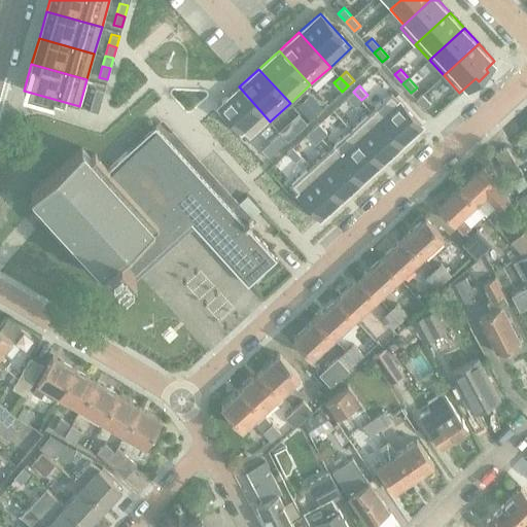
[(239,86),(217,106),(249,140),(270,121),(239,86)]
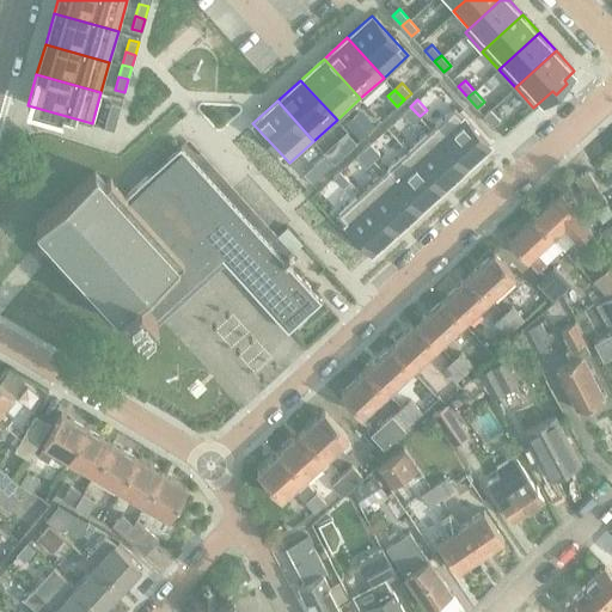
[(111,102),(108,114),(117,117),(121,104),(111,102)]
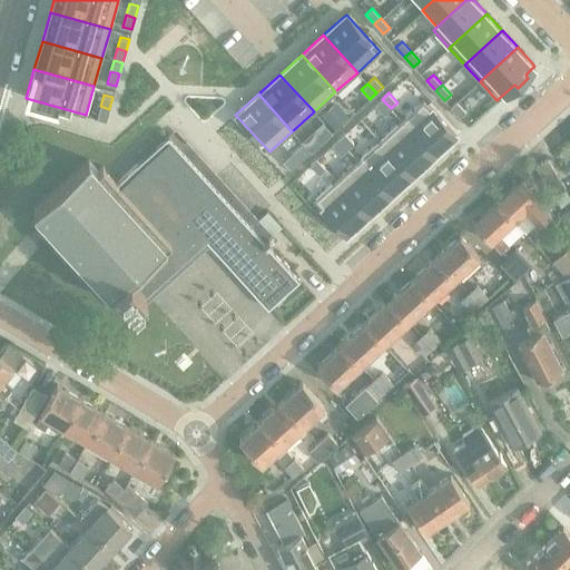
[(382,99),(375,105),(384,115),(391,108),(382,99)]
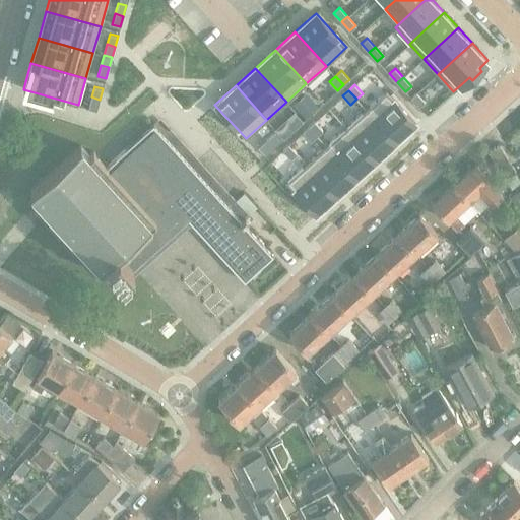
[(385,91),(366,109),(396,143),(416,125),(396,103),(392,99),(385,91)]
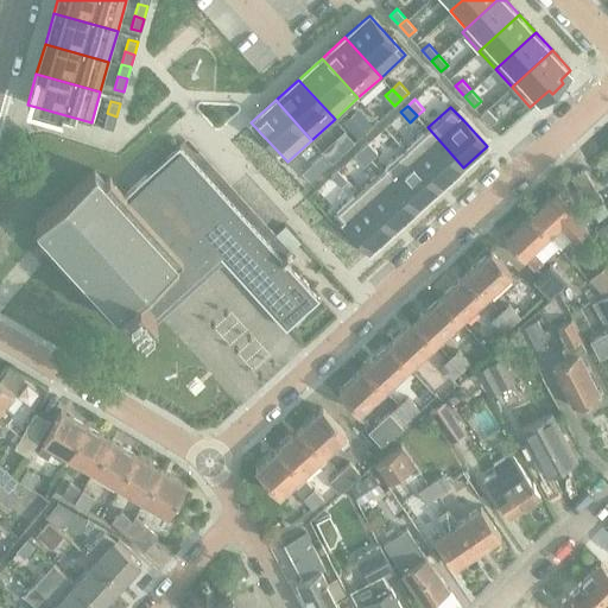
[(487,108),(480,114),(489,125),(496,119),(487,108)]
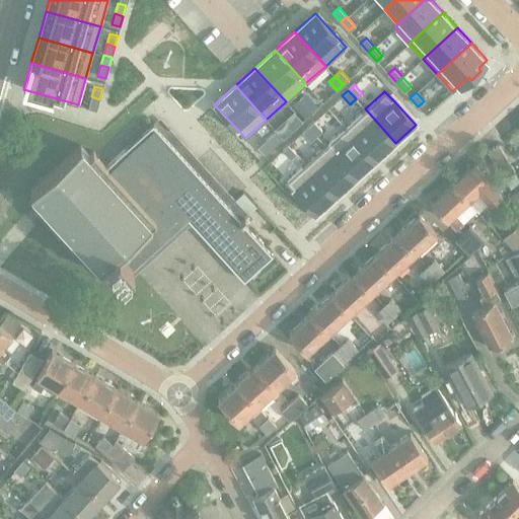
[(91,96),(88,107),(96,109),(99,99),(91,96)]
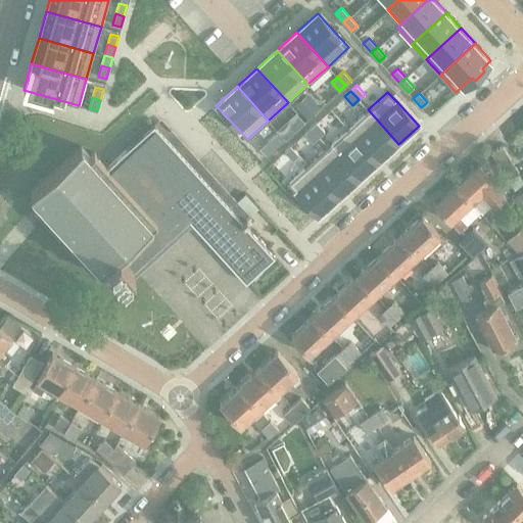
[(312,97),(298,108),(308,119),(312,115),(321,107),(312,97)]
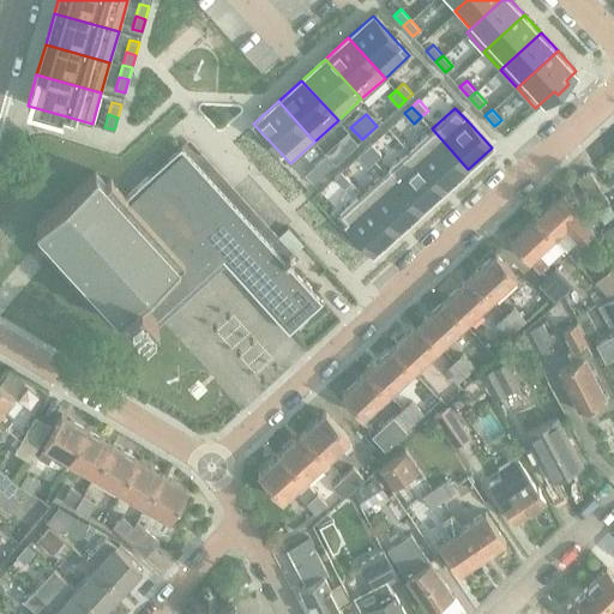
[(432,128),(408,150),(445,191),(468,169),(432,128)]
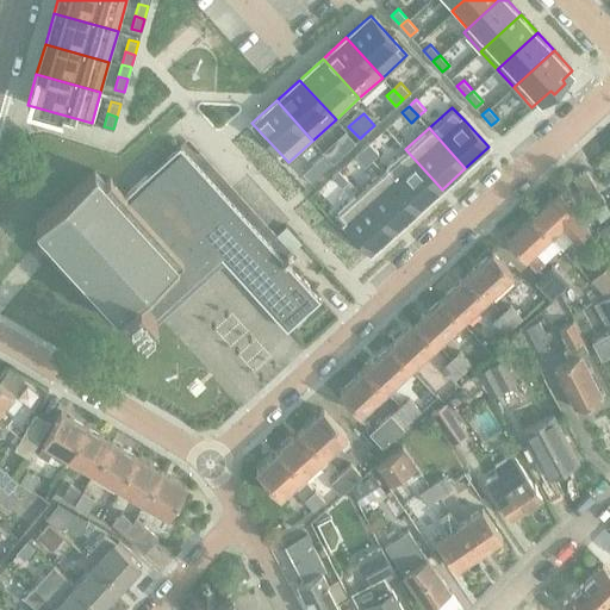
[(346,130),(337,138),(347,149),(349,148),(356,142),(347,132),(346,130)]
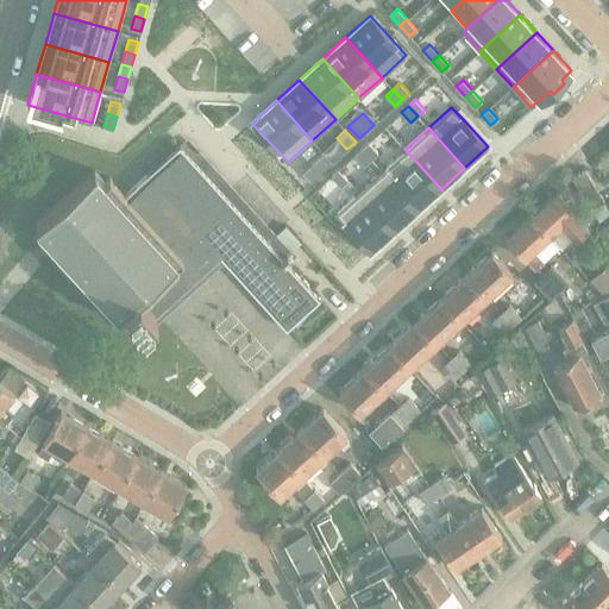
[(369,142),(362,148),(371,158),(378,152),(369,142)]
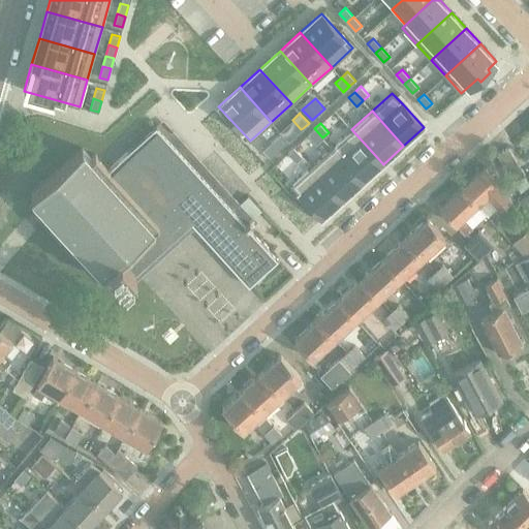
[(167,235),(186,218),(248,286),(277,259),(250,230),(254,226),(249,221),(245,224),(232,211),(155,127),(133,148),(126,154),(109,170),(95,156),(91,160),(82,150),(31,196),(40,206),(36,210),(44,219),(99,278),(110,269),(123,283),(136,272),(132,267),(167,235)]
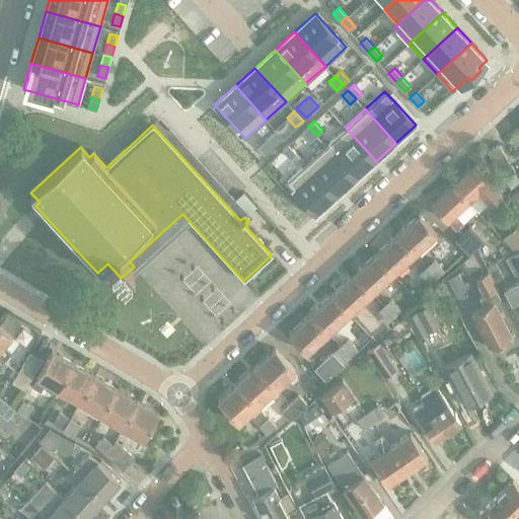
[(308,126),(302,132),(310,140),(316,135),(308,126)]
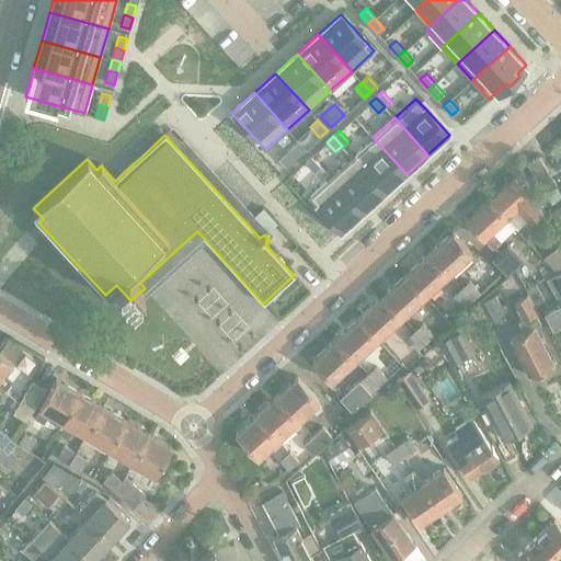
[(373,137),(352,157),(385,194),(407,174),(373,137)]
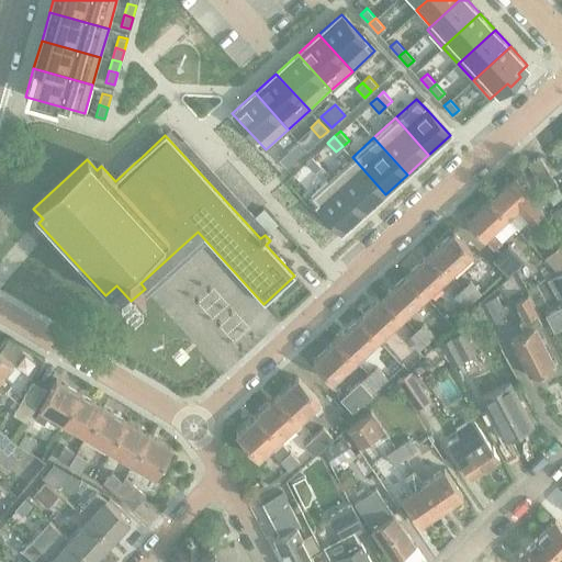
[(292,147),(289,150),(296,159),(300,156),(306,150),(299,141),(292,147)]
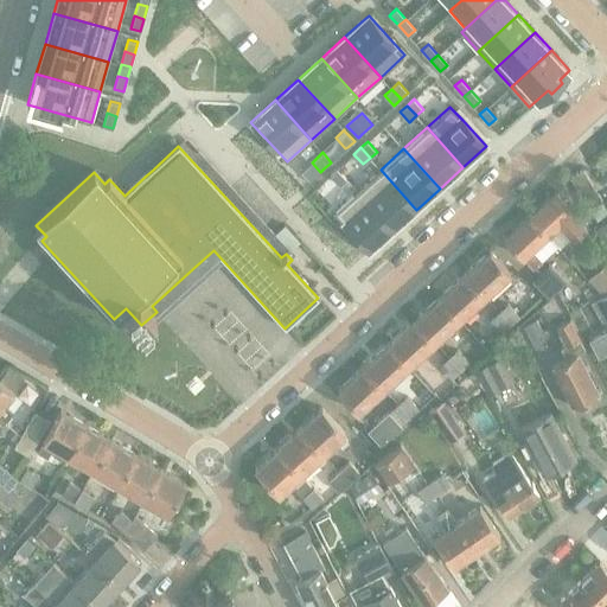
[(337,168),(330,174),(339,185),(346,179),(337,168)]
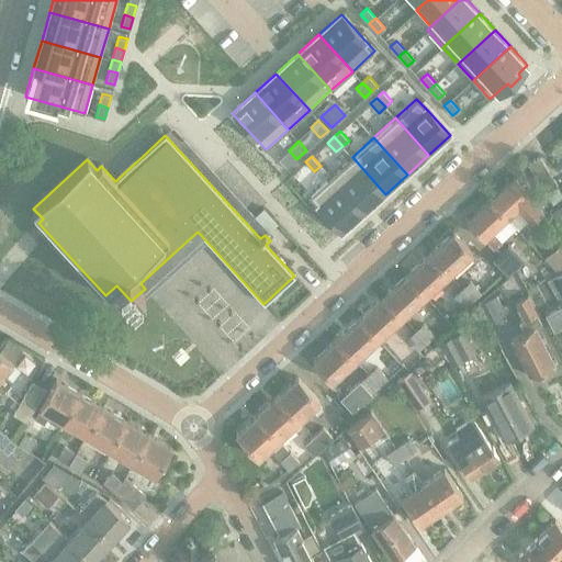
[(352,157),(330,177),(363,214),(385,194),(352,157)]
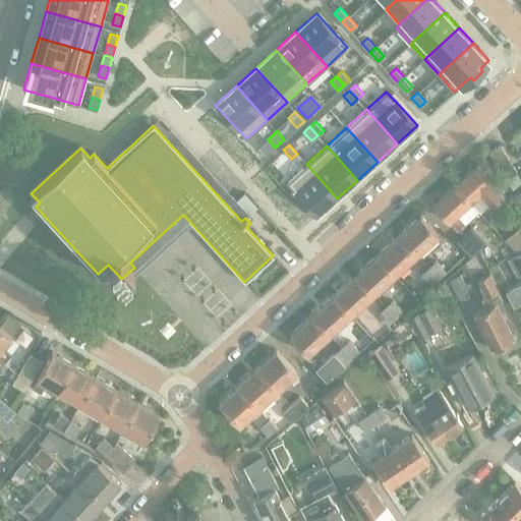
[(511,163),(501,146),(489,152),(501,170),(506,179),(517,172),(511,163)]
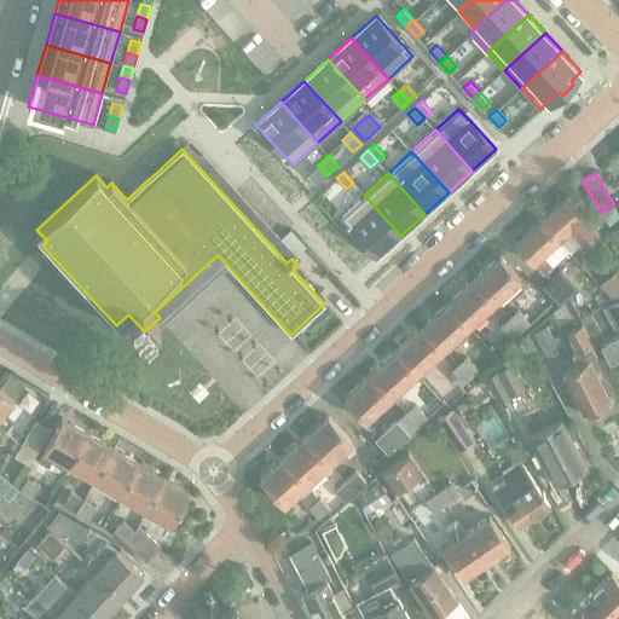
[(364,195),(340,217),(348,225),(352,230),(377,258),(400,236),(364,195)]
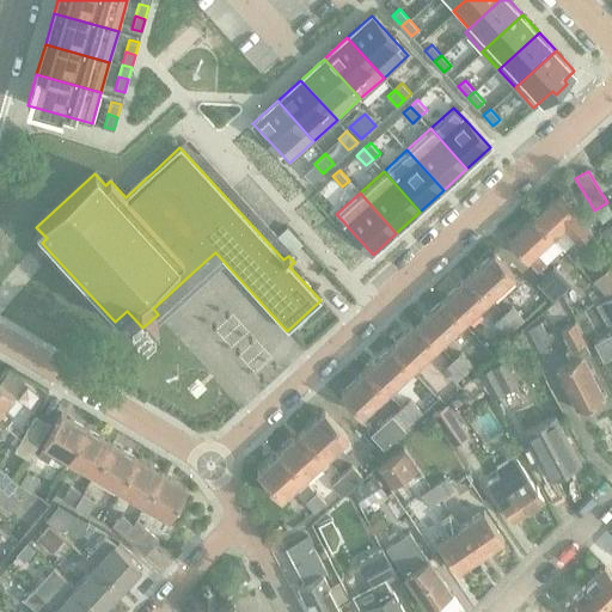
[(534,216),(551,234),(565,251),(591,228),(558,194),(534,216)]
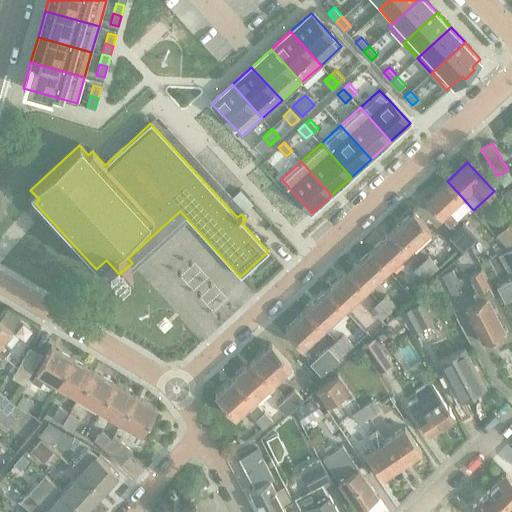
[(426,200),(450,226),(457,219),(448,208),(461,196),(447,181),(426,200)]
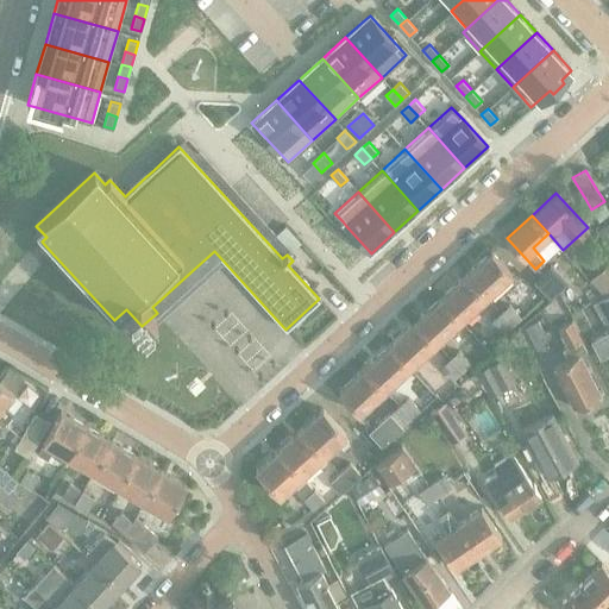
[(493,251),(466,275),(487,296),(513,272),(493,251)]
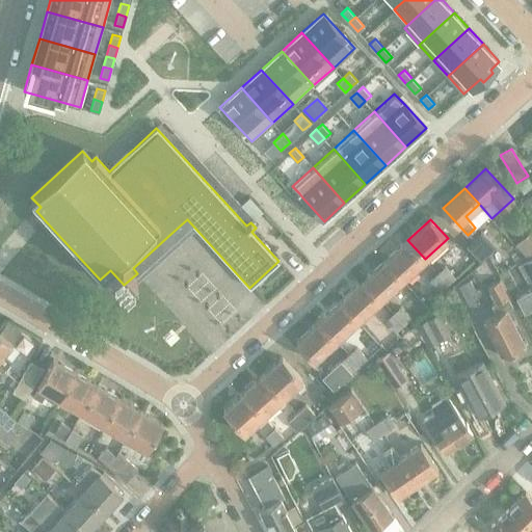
[(531,229),(515,243),(527,257),(531,254),(531,229)]
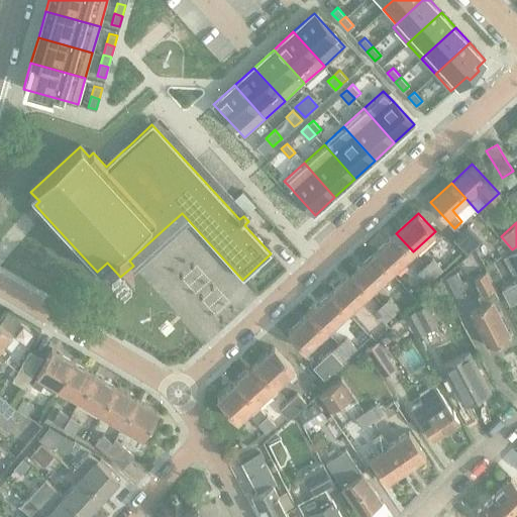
[(452,238),(468,254),(483,240),(468,224),(452,238)]
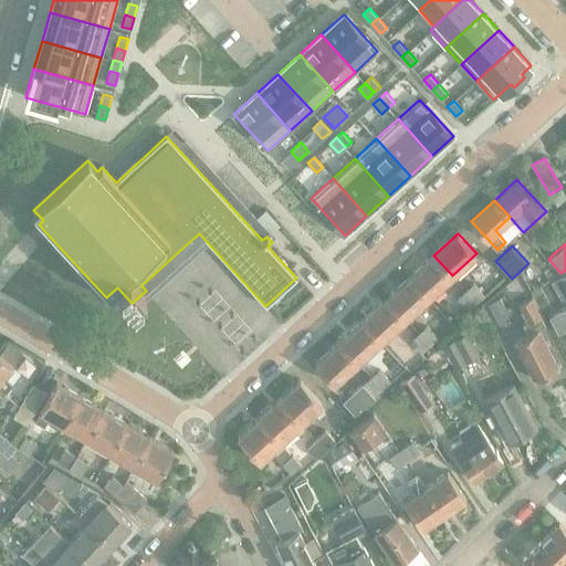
[(433,255),(409,278),(429,297),(452,275),(433,255)]
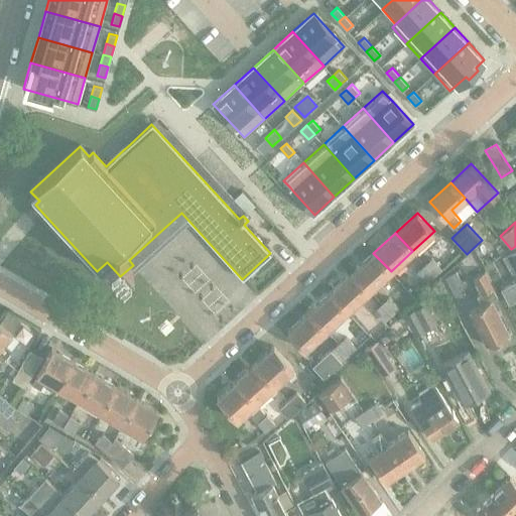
[(373,253),(351,273),(368,292),(391,271),(373,253)]
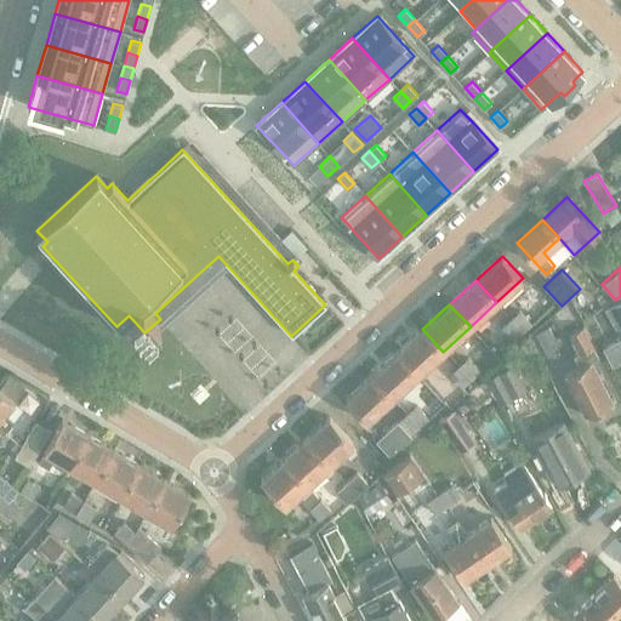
[(519,309),(511,318),(524,334),(534,325),(519,309)]
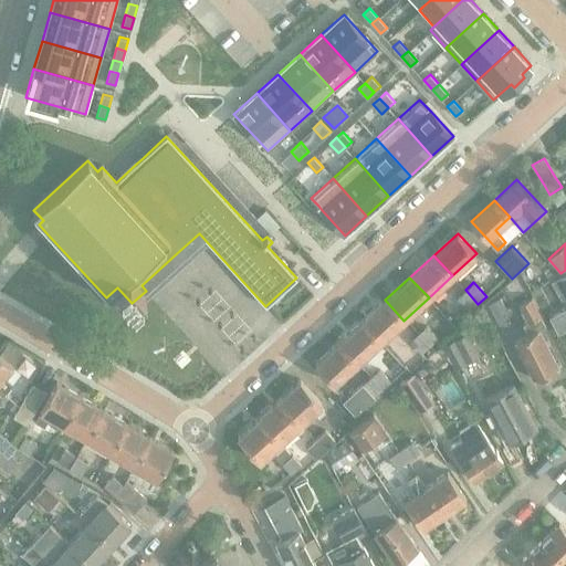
[(465,290),(457,297),(470,312),(478,304),(465,290)]
